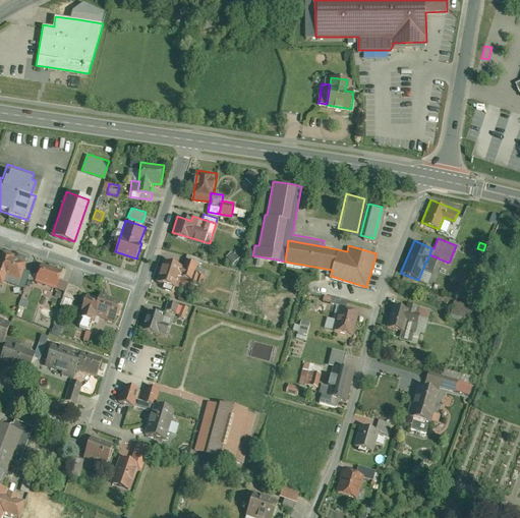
[(13,254),(1,250),(0,252),(0,283),(3,284),(7,273),(21,278),(26,263),(12,257),(13,254)]
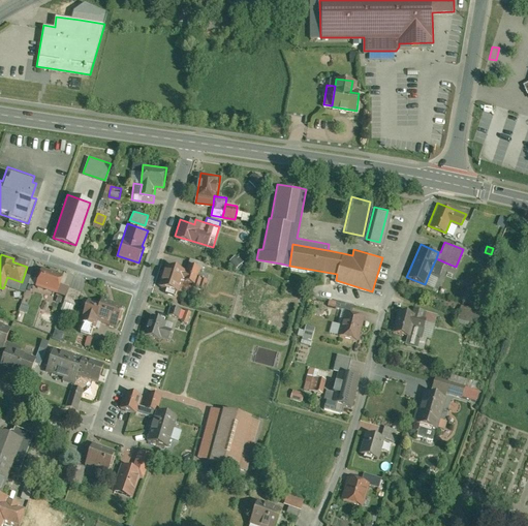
[(204,260),(189,256),(186,265),(192,267),(188,279),(196,282),(204,260)]
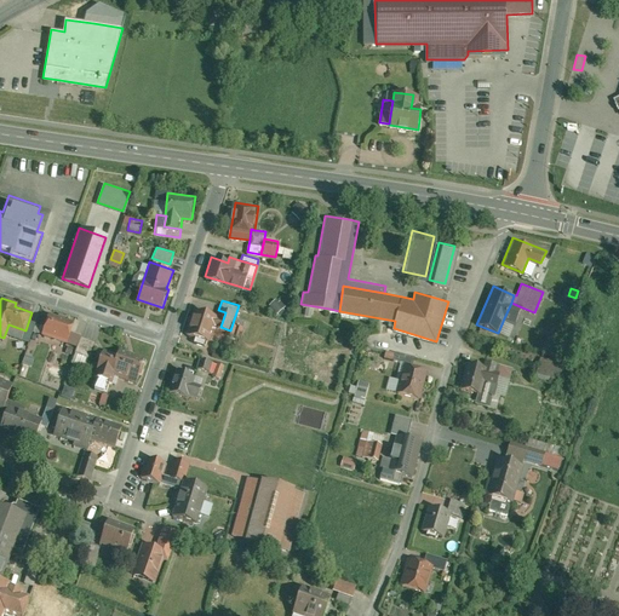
[(511,303),(504,318),(516,323),(522,308),(511,303)]
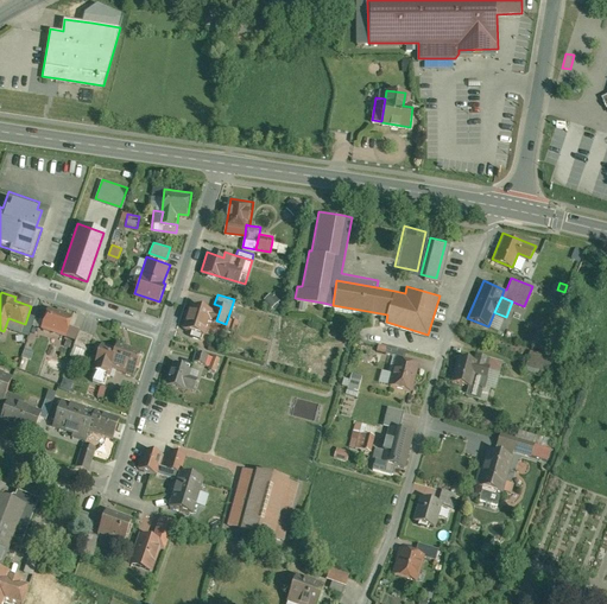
[(212,309),(190,302),(182,326),(193,329),(203,332),(212,309)]
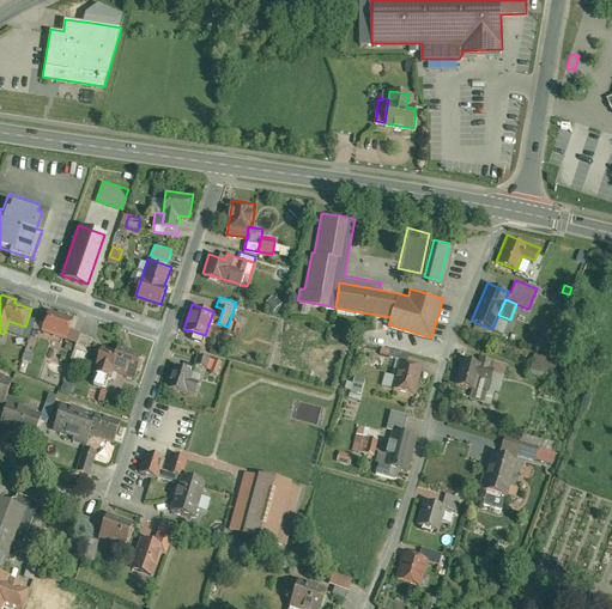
[(74,317),(48,308),(44,321),(41,328),(66,338),(74,317)]
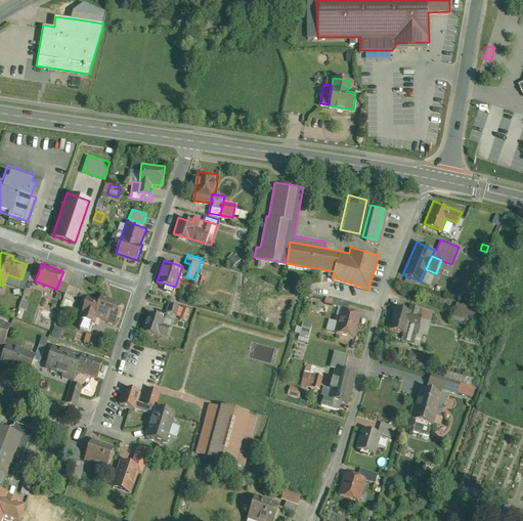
[(35,280),(38,274),(30,272),(28,278),(35,280)]
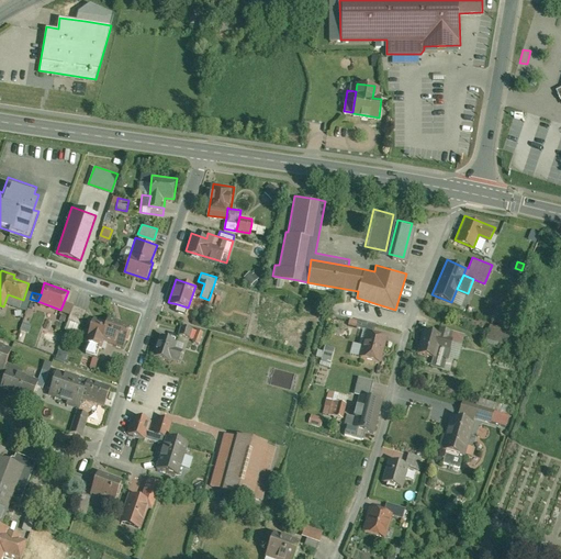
[(87,308),(74,303),(68,317),(78,321),(81,322),(87,308)]
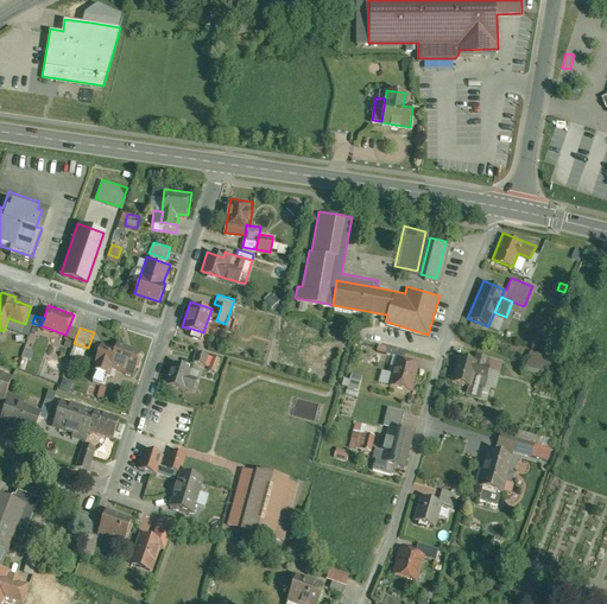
[(545,335),(535,331),(532,341),(542,344),(545,335)]
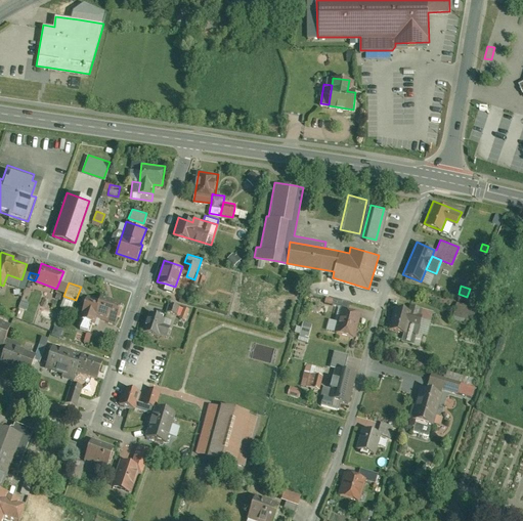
[(123,302),(100,294),(99,298),(88,295),(80,316),(83,317),(93,321),(95,316),(116,323),(123,302)]
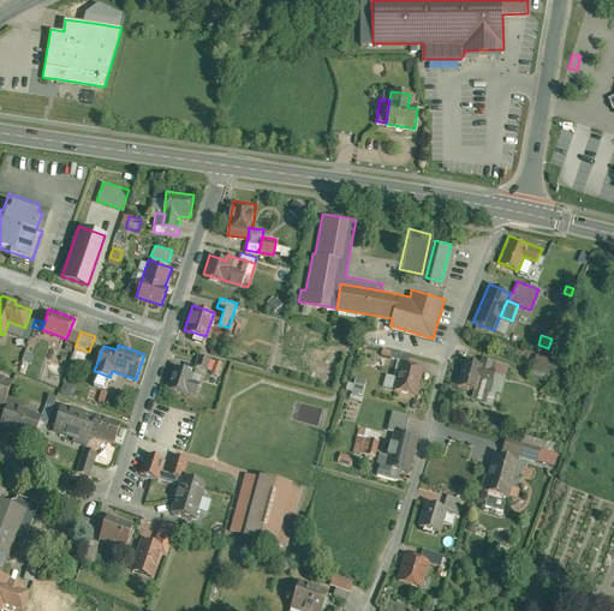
[(82,361),(85,351),(75,347),(71,357),(82,361)]
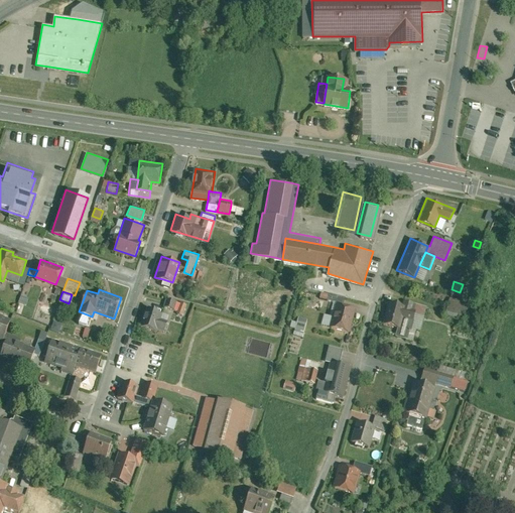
[(336,302),(343,304),(345,296),(329,292),(327,299),(327,300),(336,302)]
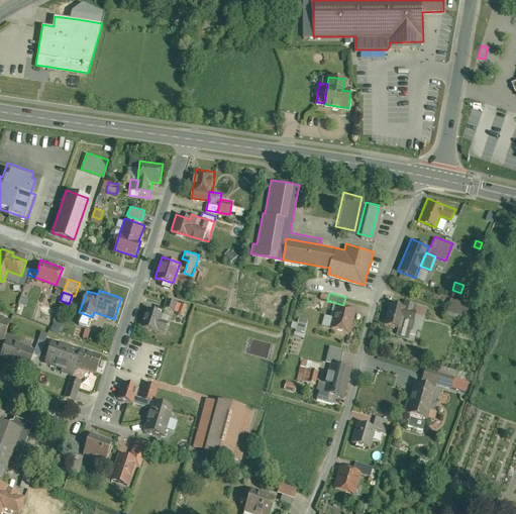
[(463,299),(452,296),(447,315),(463,319),(466,312),(473,314),(476,303),(463,299)]
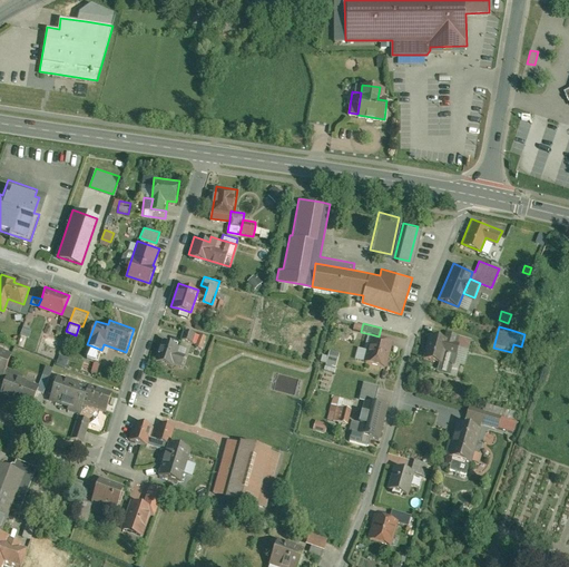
[(199,332),(183,328),(179,338),(197,342),(199,332)]
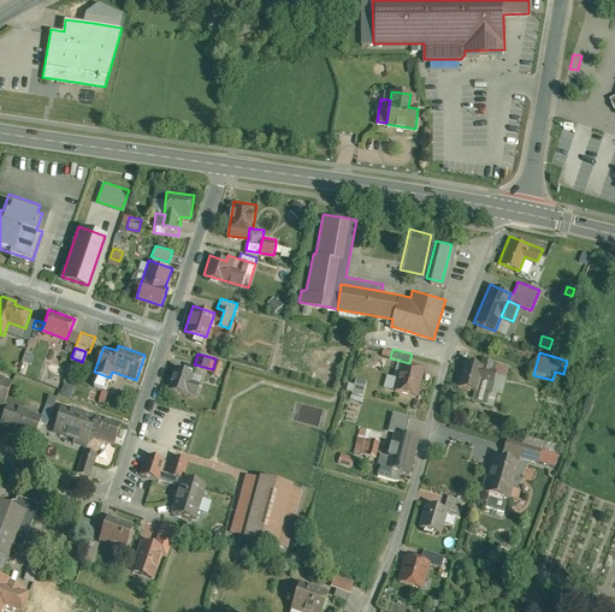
[(478,363),(465,360),(459,385),(474,388),(471,399),(484,402),(488,388),(494,360),(480,357),(478,363)]
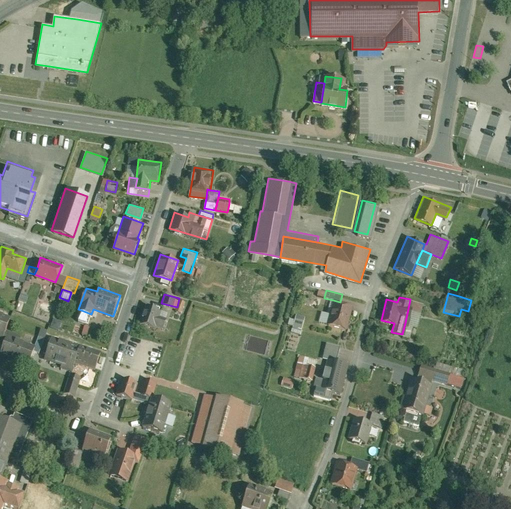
[(410,299),(405,323),(416,325),(421,302),(410,299)]
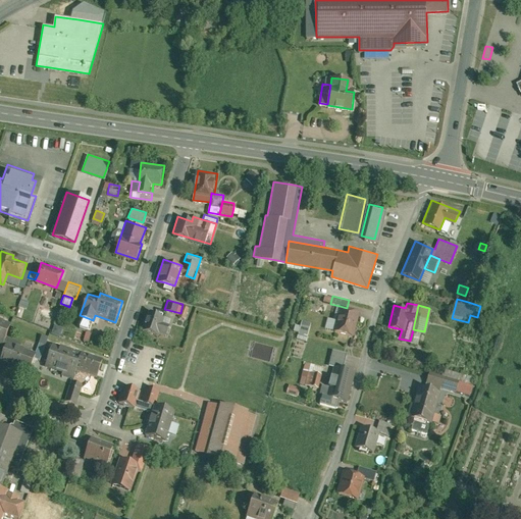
[(347,308),(340,306),(333,329),(353,333),(359,311),(347,308)]
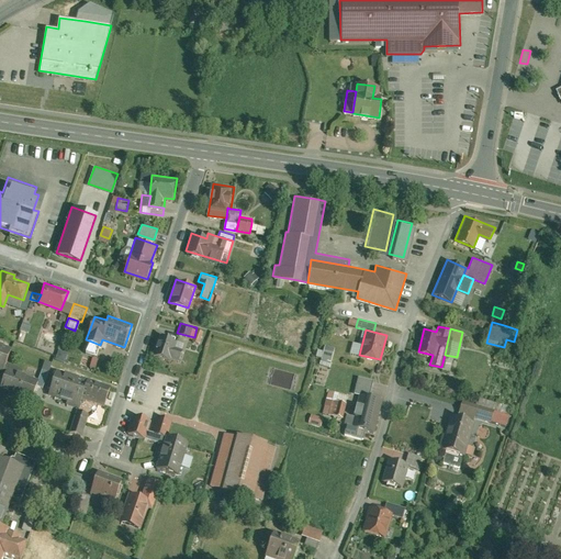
[(177,338),(158,333),(153,355),(170,360),(171,358),(179,360),(182,349),(175,347),(177,338)]
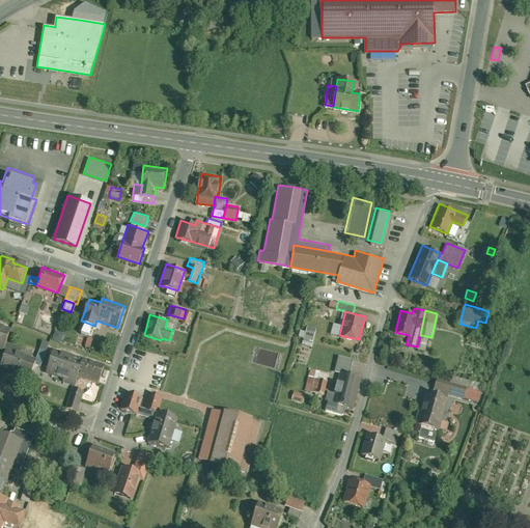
[(94,326),(84,322),(81,331),(91,335),(94,326)]
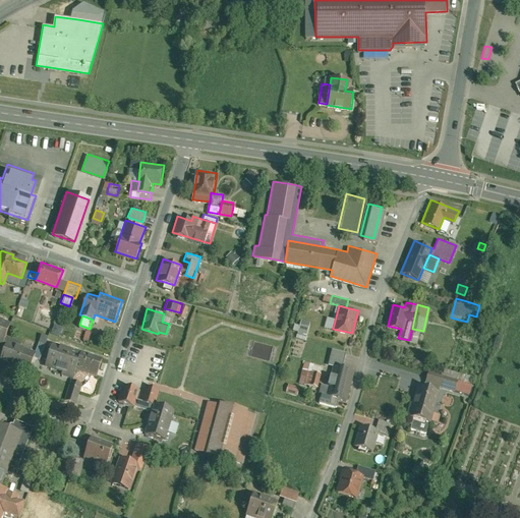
[(0,342),(3,344),(4,341),(10,322),(0,318),(0,342)]
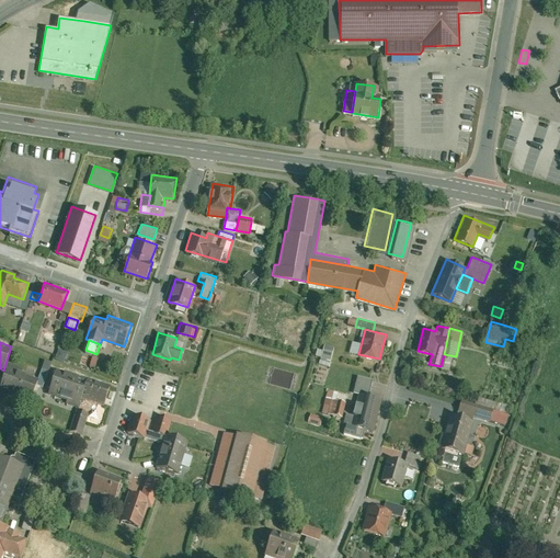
[(332,351),(322,348),(318,362),(329,365),(332,351)]
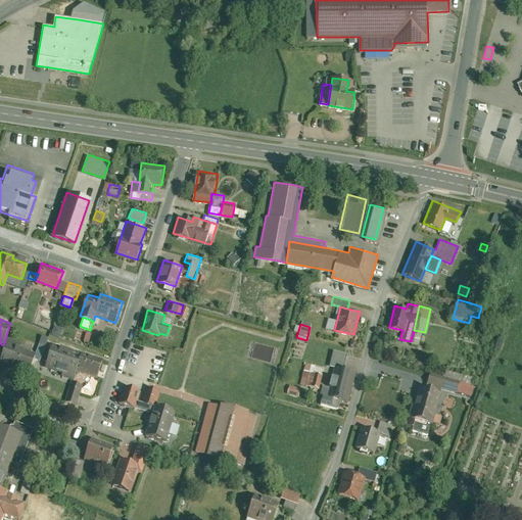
[(92,332),(85,330),(82,338),(89,341),(92,332)]
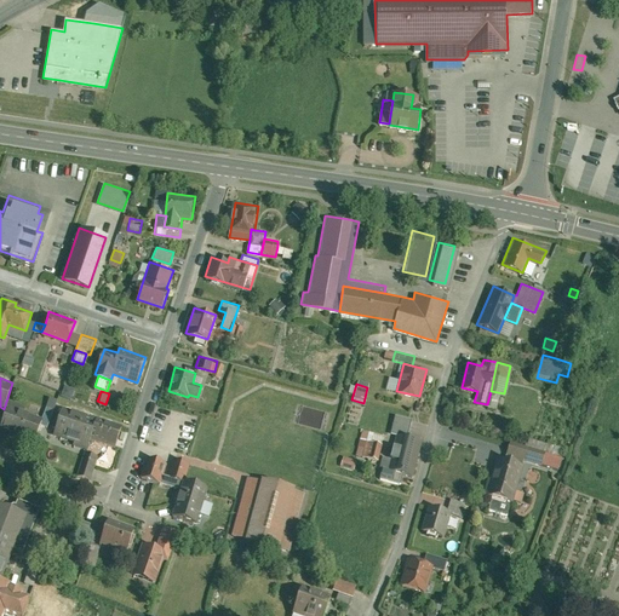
[(39,419),(43,420),(47,421),(57,398),(49,395),(39,419)]
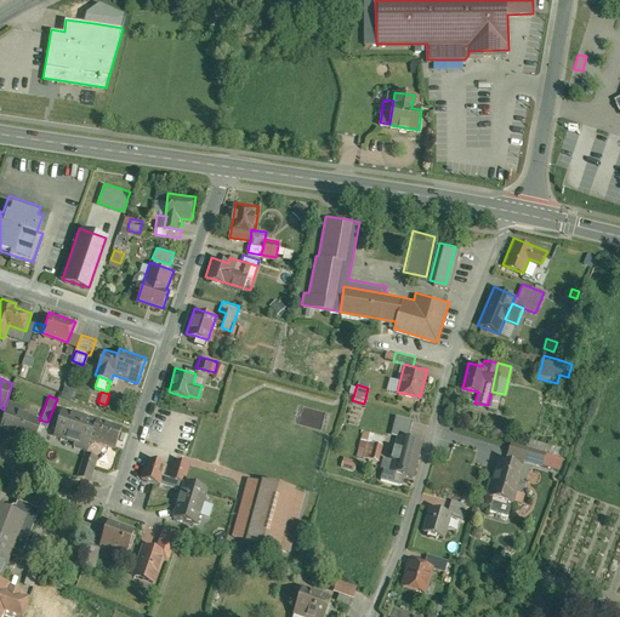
[(39,420),(5,406),(4,410),(0,420),(0,424),(9,429),(7,432),(34,443),(43,421),(39,420)]
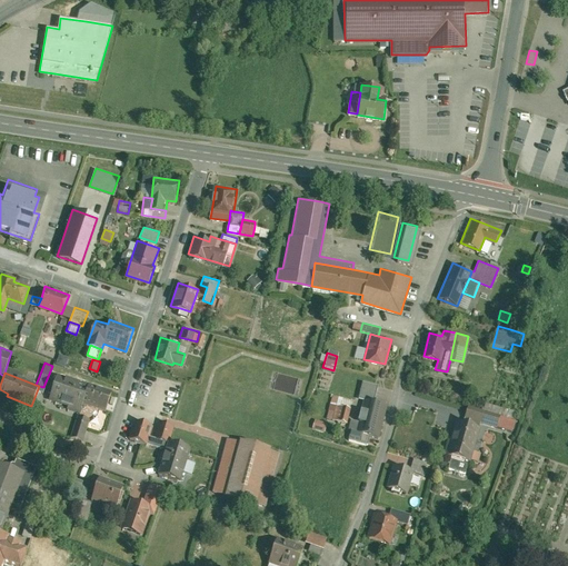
[(89,385),(57,375),(49,398),(80,408),(82,403),(89,385)]
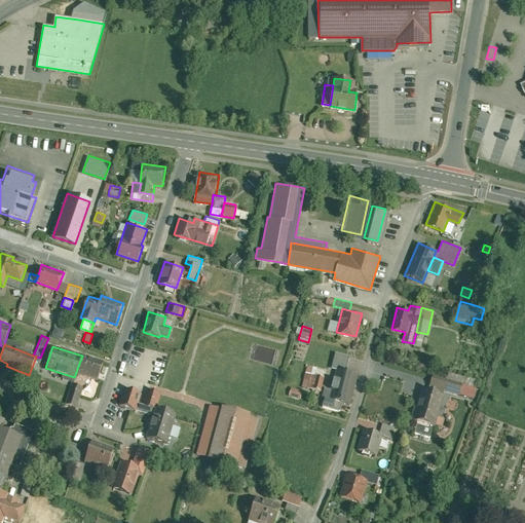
[(82,356),(76,372),(99,379),(105,360),(83,351),(82,356)]
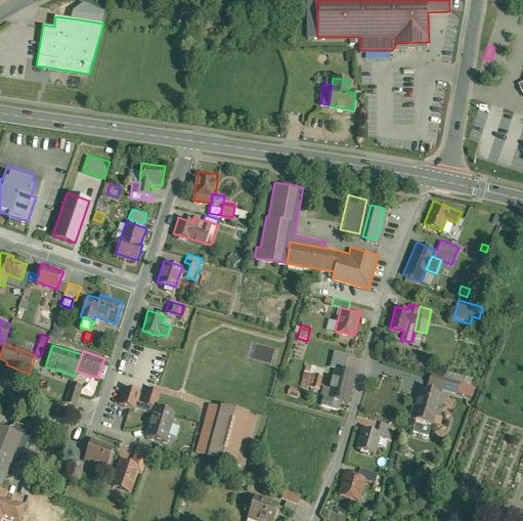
[(335,366),(345,370),(348,354),(334,350),(330,365),(335,366)]
